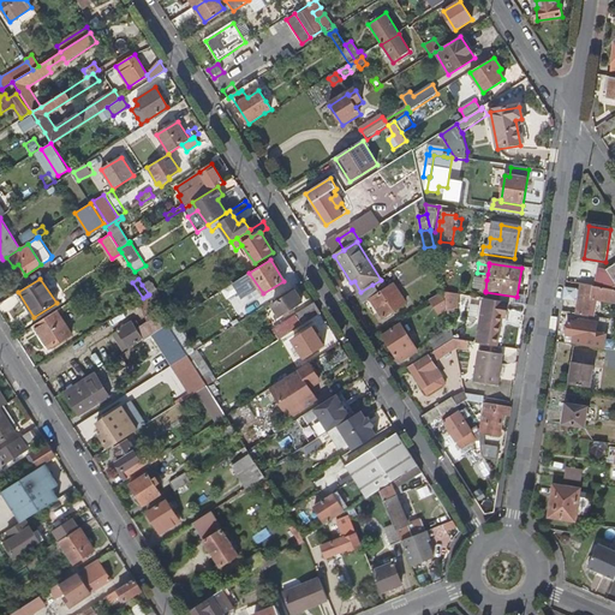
[(381,280),(372,285),(380,294),(388,290),(381,279),(381,280)]
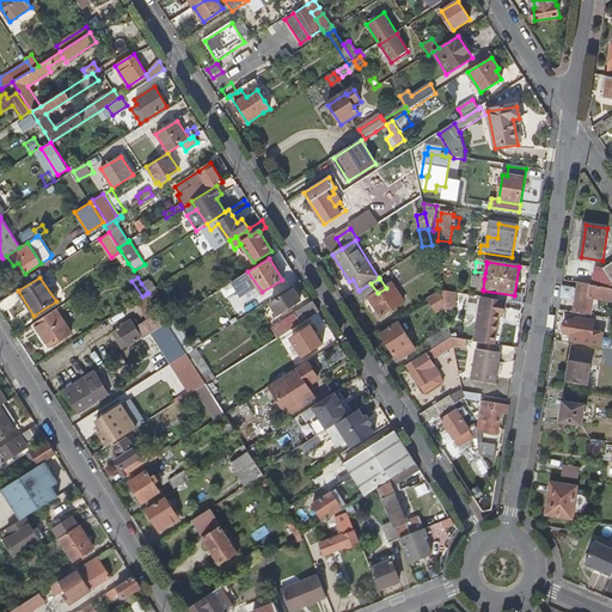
[(483,289),(484,279),(472,277),(471,288),(483,289)]
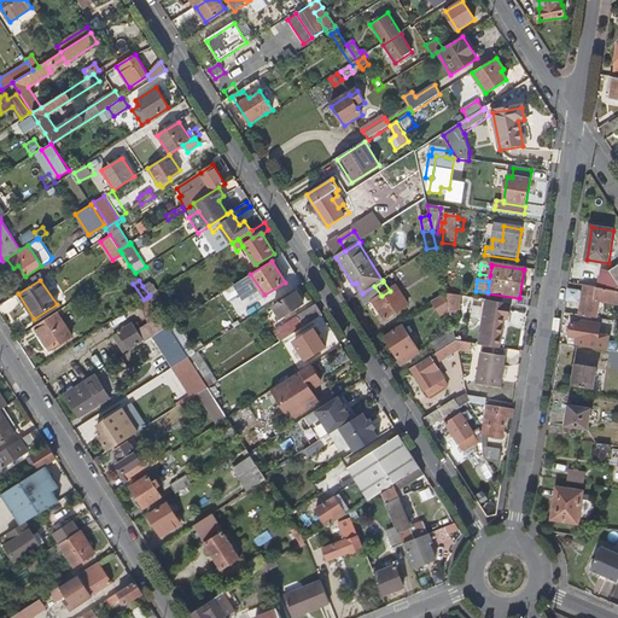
[(150,283),(143,286),(150,296),(156,292),(150,283)]
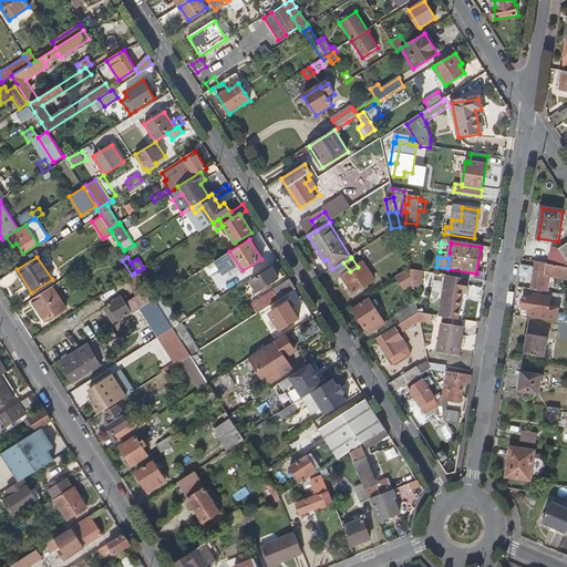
[(332,269),(330,271),(336,281),(341,278),(352,296),(373,282),(361,265),(358,267),(350,271),(343,263),(332,269)]
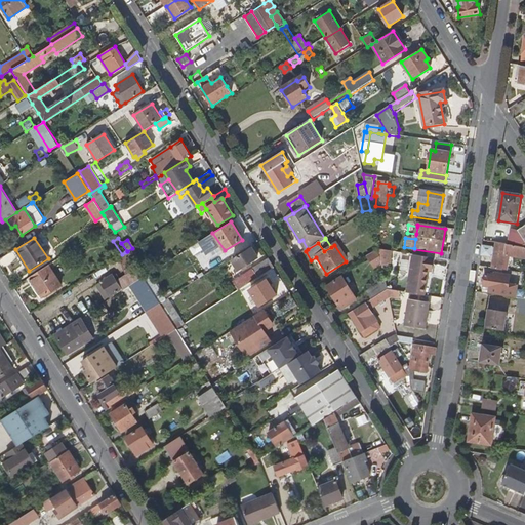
[(493,257),(491,269),(500,270),(501,258),(501,256),(502,255),(503,245),(503,244),(497,243),(495,247),(494,250),(483,248),(482,255),(493,257)]
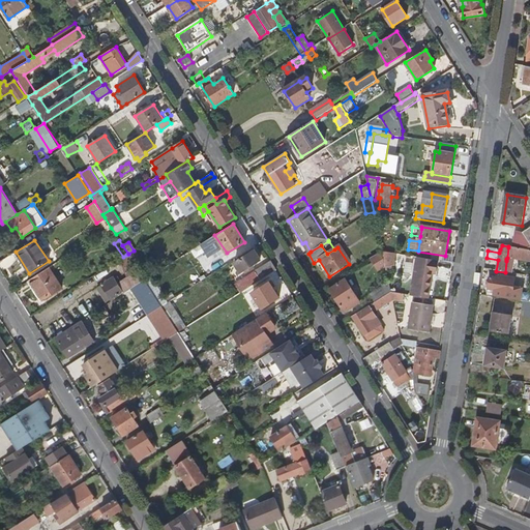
[(508,246),(508,247),(507,258),(529,261),(529,253),(528,251),(527,248),(525,249),(508,246)]
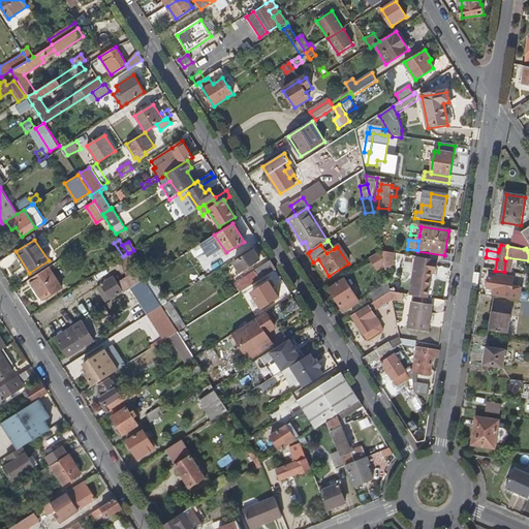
[(133,250),(128,253),(135,266),(143,260),(135,249),(133,250)]
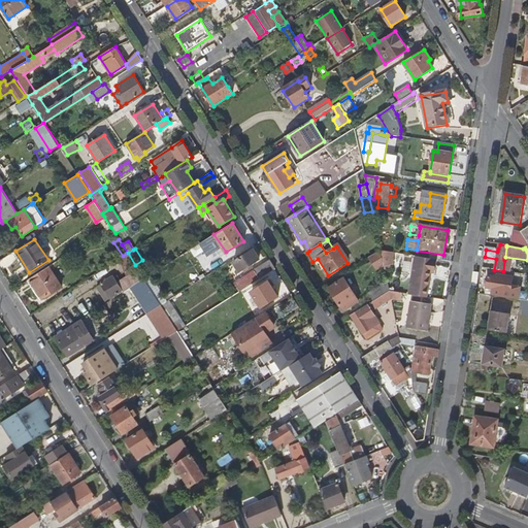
[(259,259),(253,250),(234,262),(240,271),(246,267),(250,270),(254,267),(252,263),(259,259)]
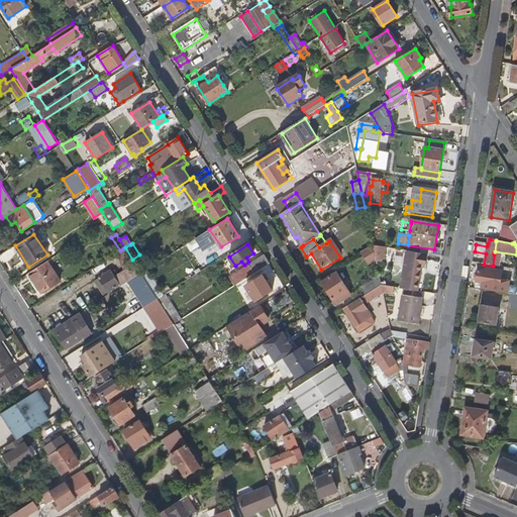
[(373,246),(364,251),(368,257),(366,259),(370,265),(376,262),(373,246)]
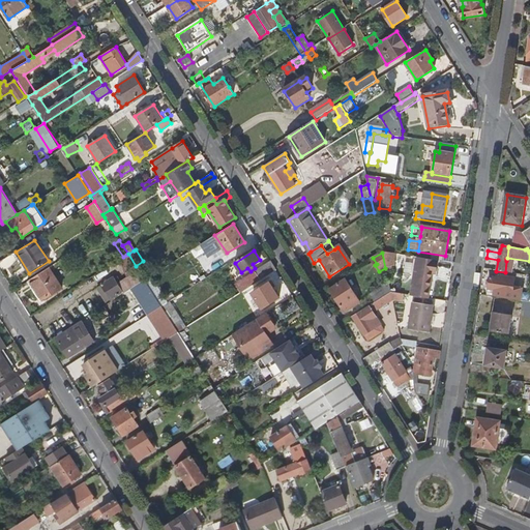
[(396,255),(382,253),(385,268),(396,266),(396,255)]
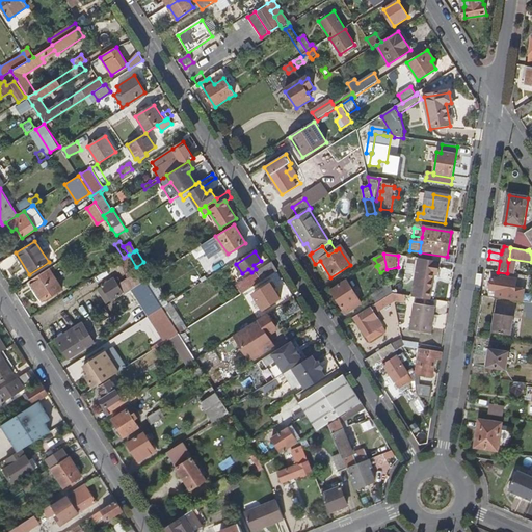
[(124,258),(121,260),(124,266),(130,262),(127,256),(124,258)]
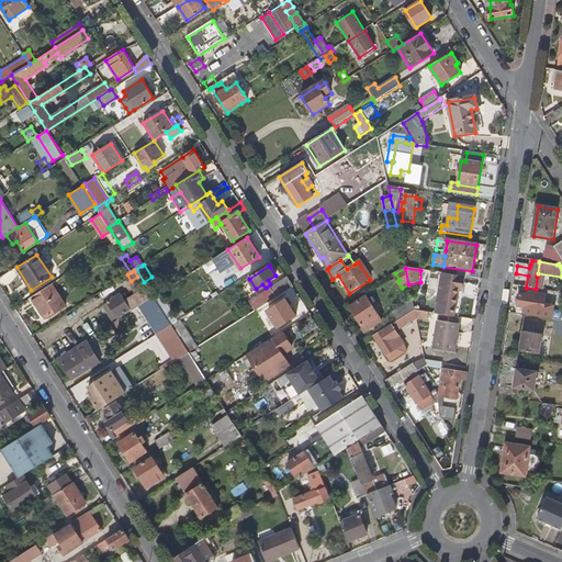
[(437,314),(454,317),(460,283),(462,283),(463,277),(444,273),(437,314)]
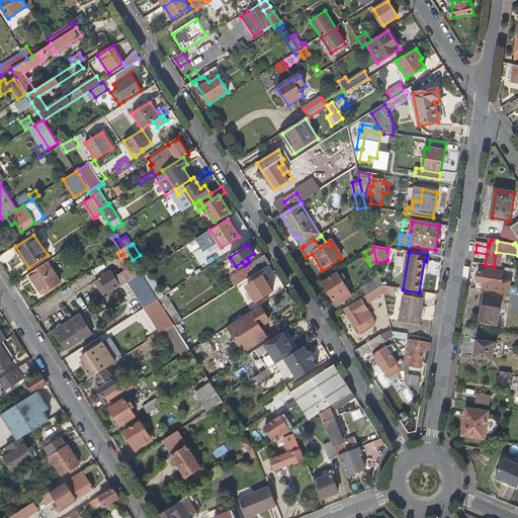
[(270,263),(265,256),(244,270),(230,279),(234,286),(249,277),(270,263)]
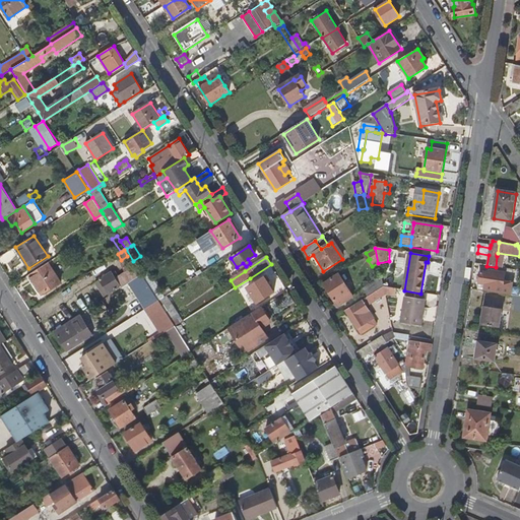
[(230,258),(224,261),(230,270),(235,266),(230,258)]
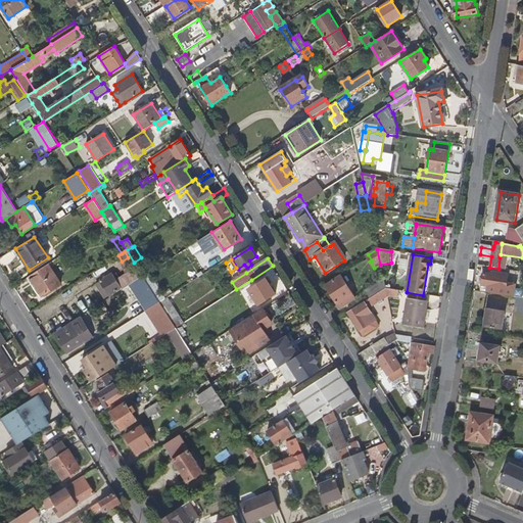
[(48,264),(29,277),(41,296),(61,283),(48,264)]
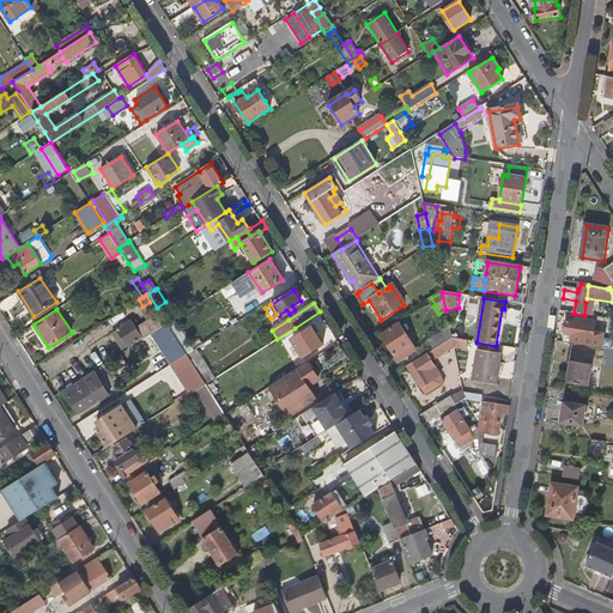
[(141,337),(144,339),(151,334),(167,325),(168,325),(159,313),(140,326),(137,320),(133,322),(141,337)]
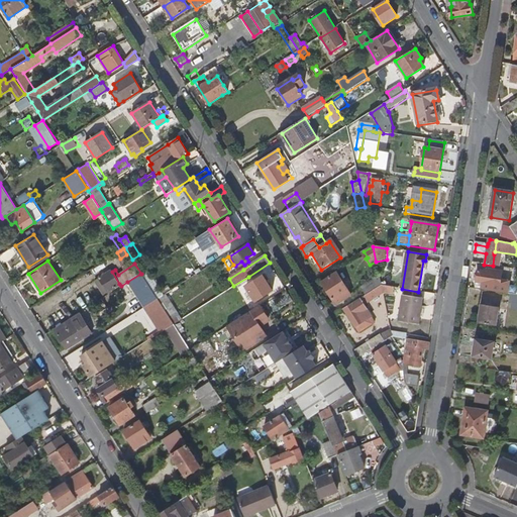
[(108,292),(119,284),(112,272),(111,270),(99,278),(108,292)]
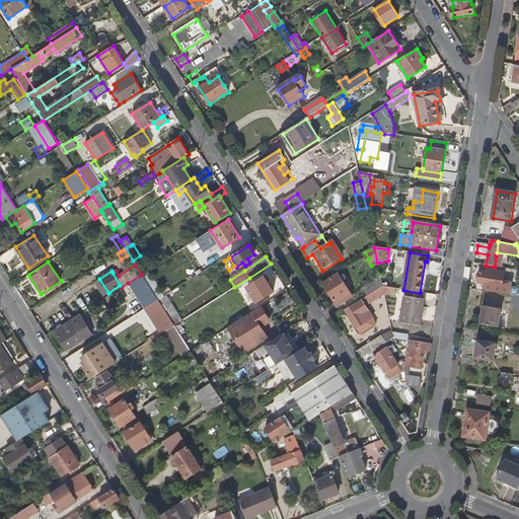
[(479,273),(478,283),(485,284),(484,291),(499,293),(500,287),(502,273),(489,271),(488,274),(479,273)]
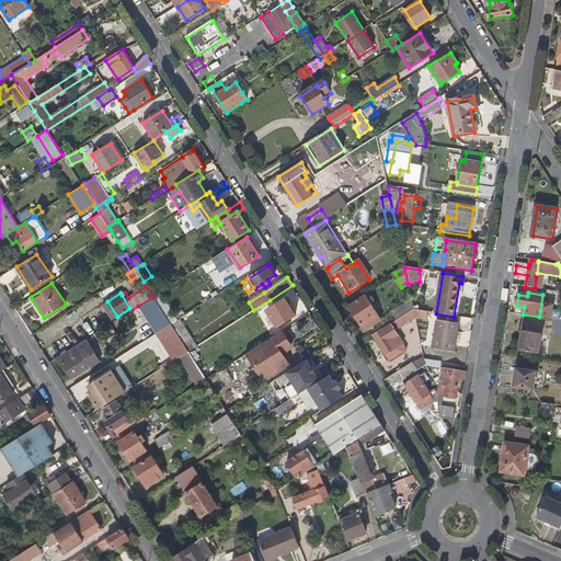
[(368,329),(381,320),(367,296),(351,307),(362,325),(364,323),(368,329)]
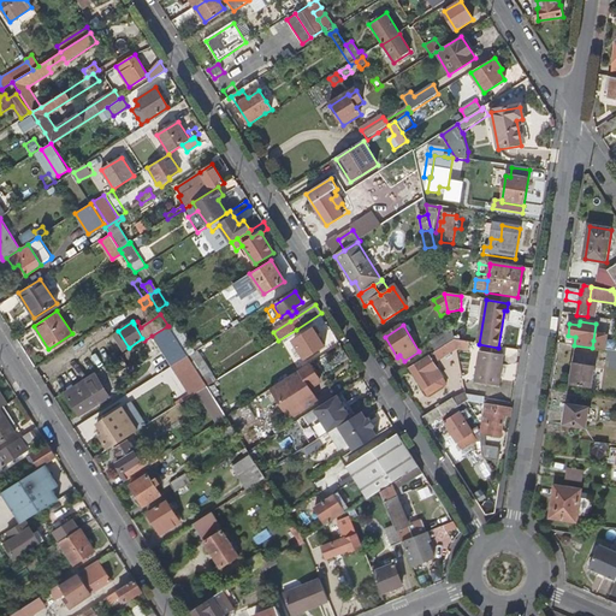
[(152,336),(171,367),(187,356),(167,326),(152,336)]
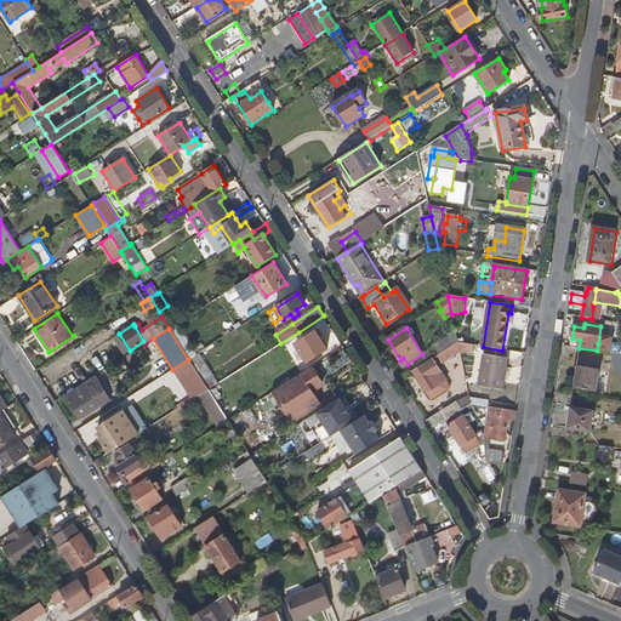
[(307,359),(325,347),(314,331),(297,342),(307,359)]
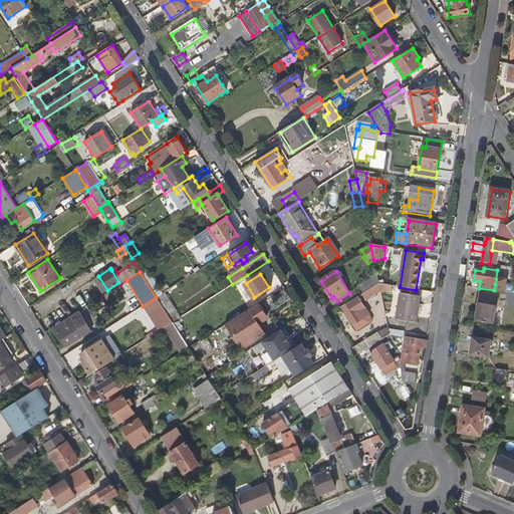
[(359,286),(364,293),(378,284),(376,278),(376,275),(359,286)]
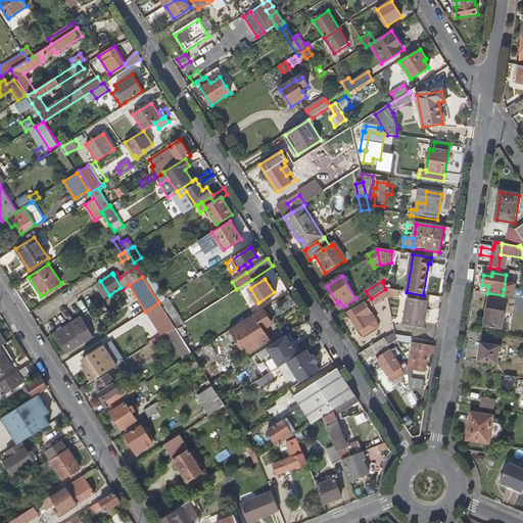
[(109,295),(100,281),(95,284),(104,299),(109,295)]
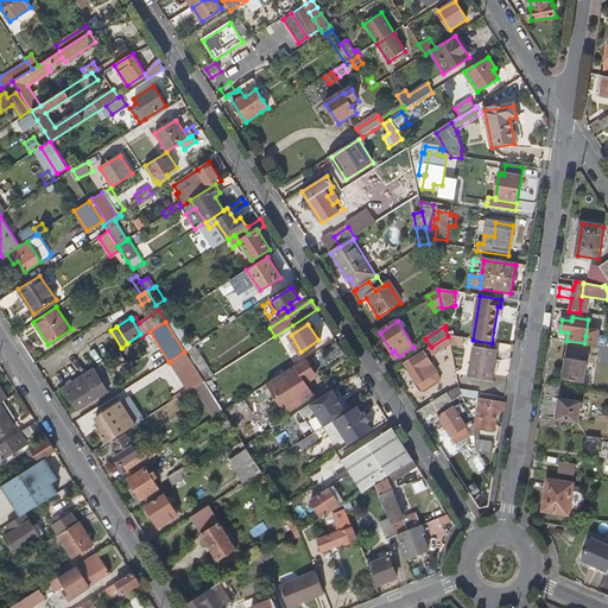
[(445,329),(448,336),(462,339),(464,339),(466,335),(456,334),(454,330),(453,328),(445,329)]
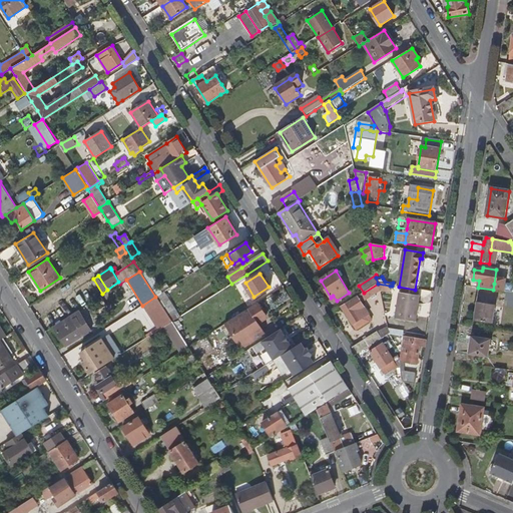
[(473,280),(466,279),(465,286),(478,288),(479,281),(473,280)]
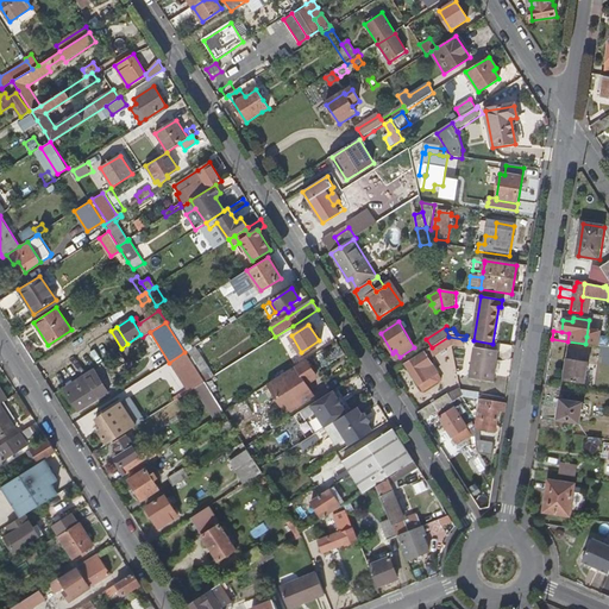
[(432,347),(406,364),(424,391),(439,382),(437,378),(440,376),(429,359),(450,345),(449,337),(432,347)]
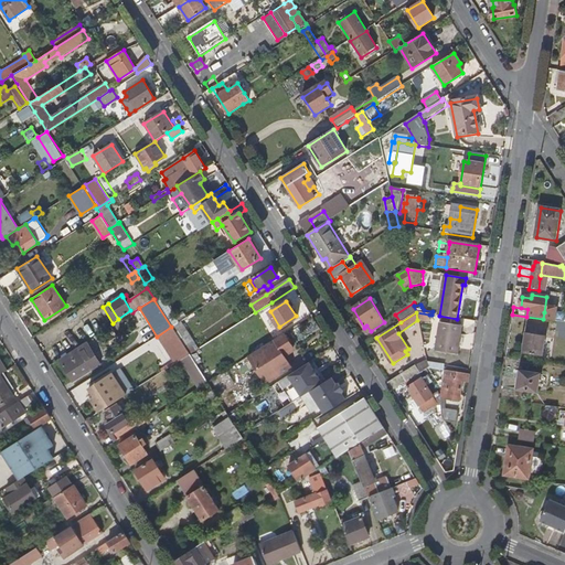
[(416,312),(417,320),(428,321),(429,315),(416,312)]
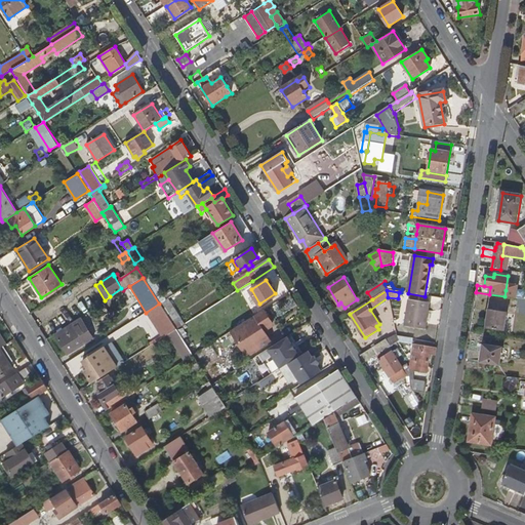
[(506,290),(505,296),(516,298),(523,299),(524,299),(524,293),(524,292),(517,292),(506,290)]
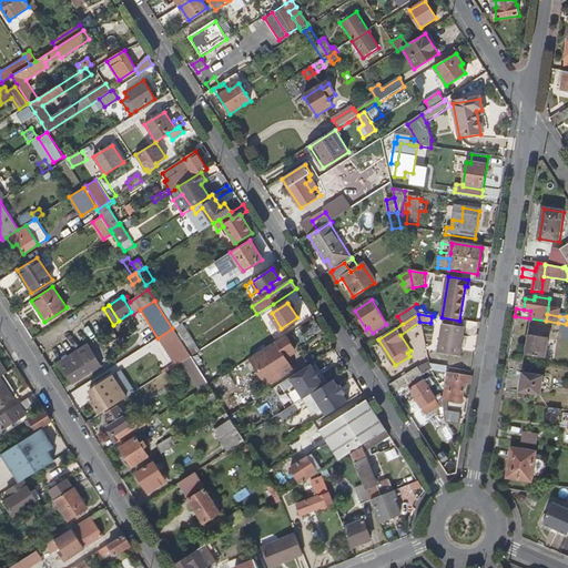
[(173,328),(191,356),(200,351),(182,323),(173,328)]
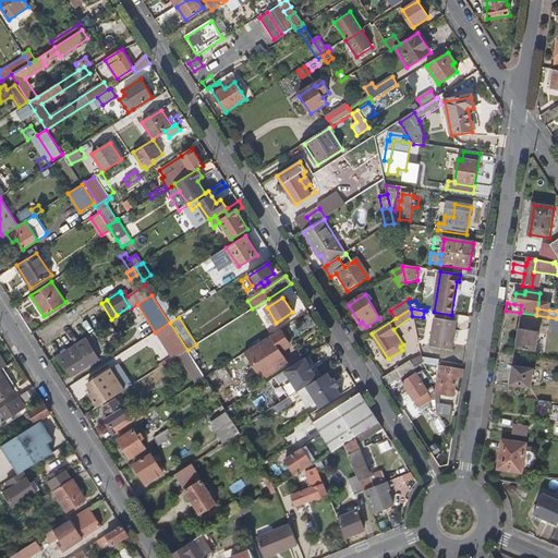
[(452,351),(457,323),(434,319),(429,348),(452,351)]
